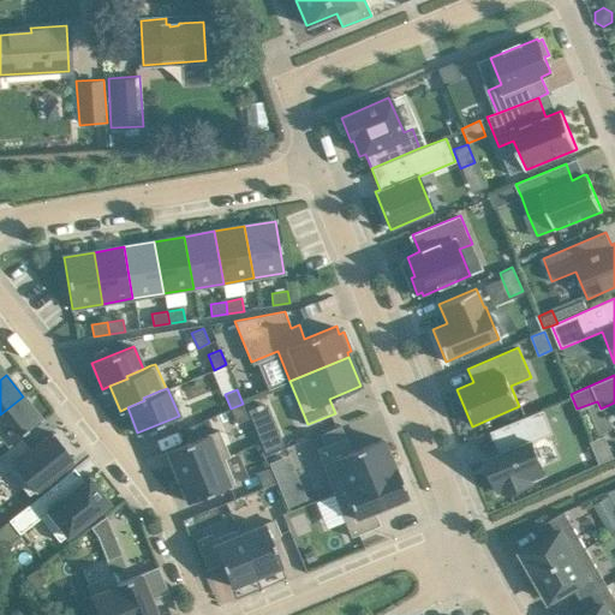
[(23,396),(0,415),(0,434),(7,443),(40,417),(23,396)]
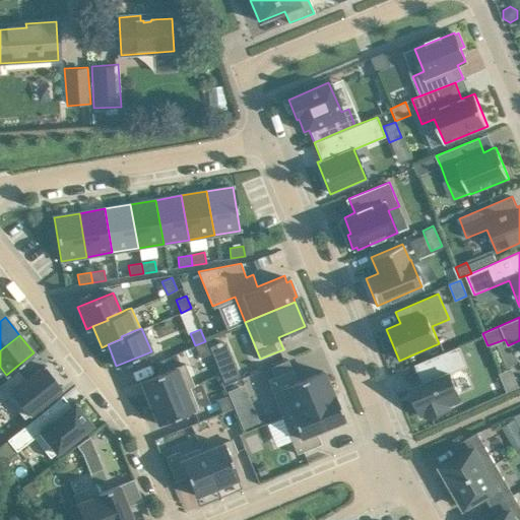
[(205,341),(195,345),(200,358),(210,353),(205,341)]
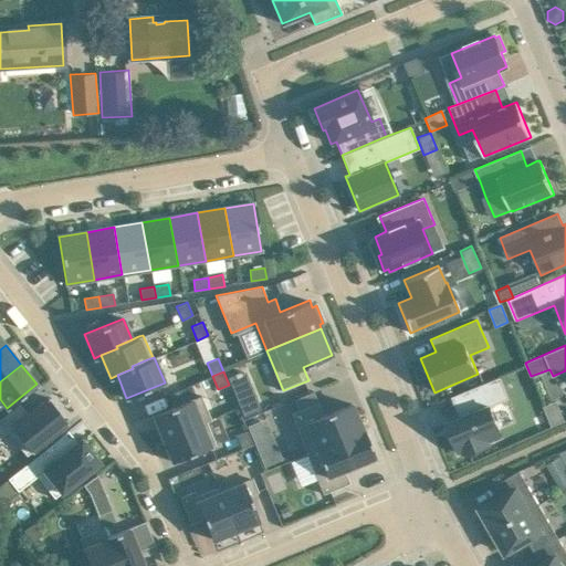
[(244,371),(228,378),(236,397),(243,416),(261,409),(252,390),(244,371)]
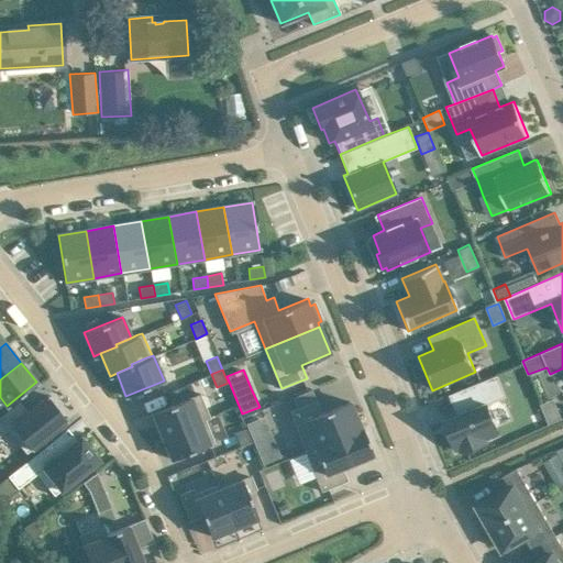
[(459,414),(443,420),(456,451),(461,449),(463,452),(482,444),(479,441),(499,433),(487,406),(507,397),(498,375),(451,395),(459,414)]
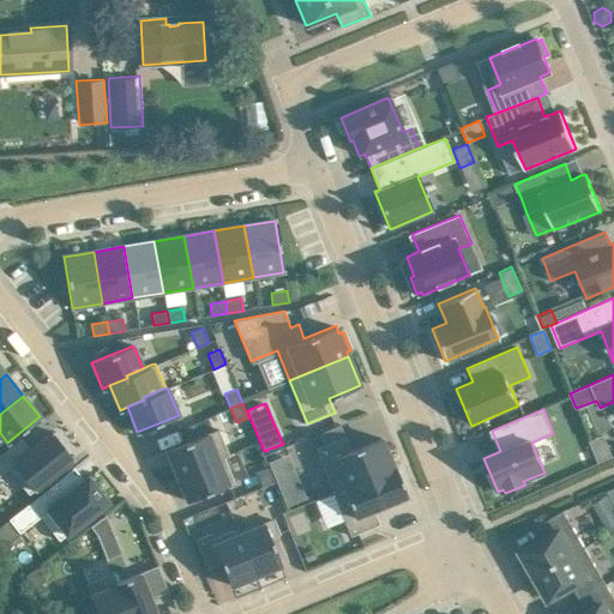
[(166,451),(176,476),(220,459),(228,456),(217,429),(166,451)]
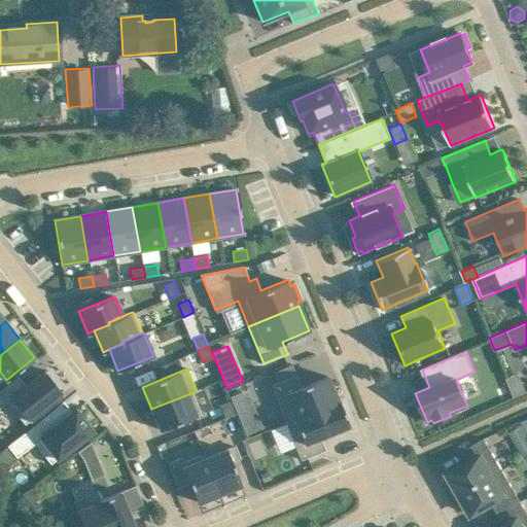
[(0,389),(0,407),(6,402),(24,424),(63,393),(44,371),(25,385),(18,376),(0,389)]
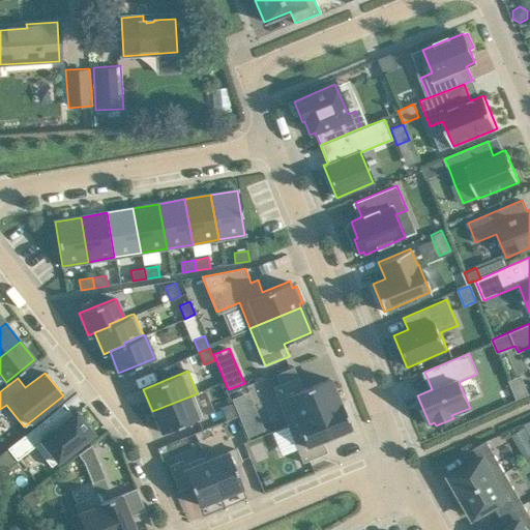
[(272,387),(288,423),(287,423),(287,425),(341,403),(341,402),(339,402),(329,378),(302,389),(297,377),(272,387)]
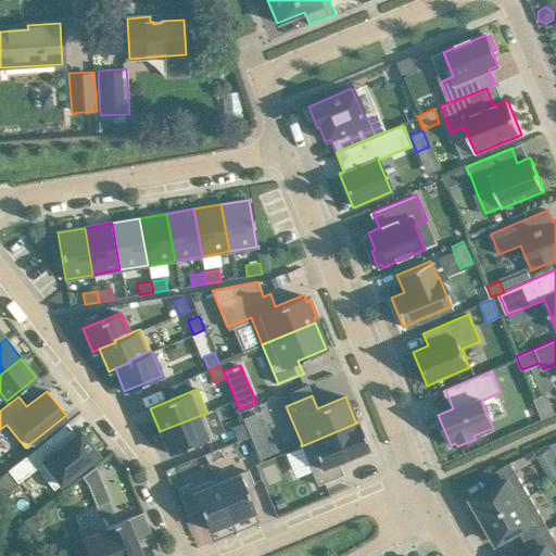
[(199,416),(160,431),(169,453),(207,438),(212,436),(203,414),(199,416)]
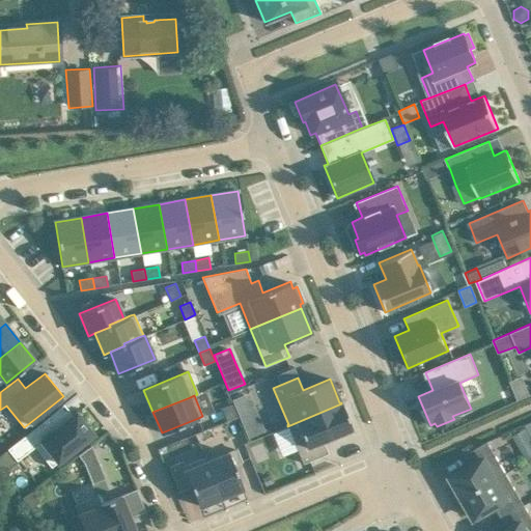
[(249,397),(234,403),(239,415),(254,410),(249,397)]
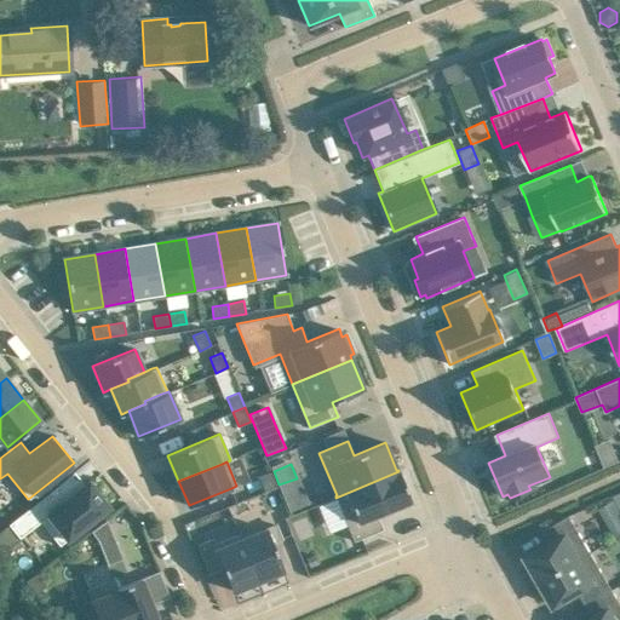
[(270,471),(259,476),(264,491),(276,487),(270,471)]
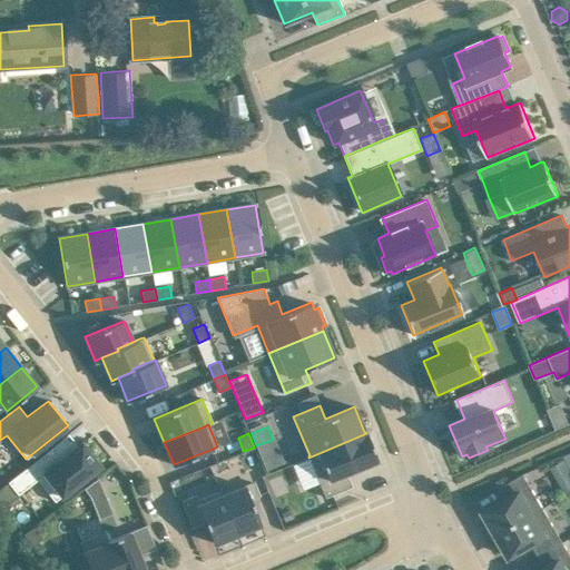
[(377,461),(366,433),(308,458),(325,498),(352,487),(346,473),(377,461)]
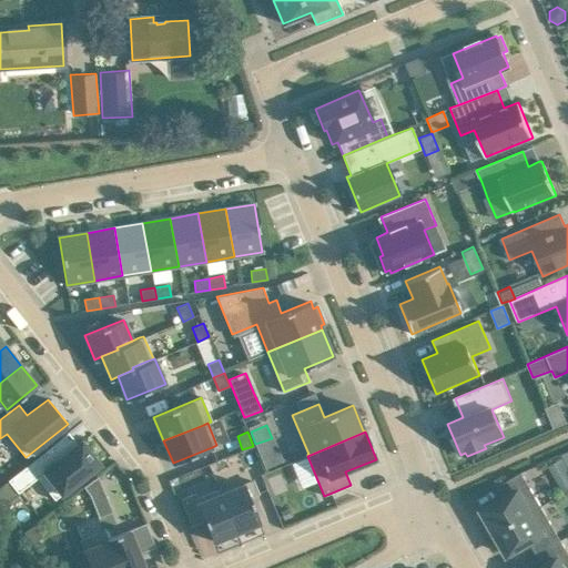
[(51,445),(8,479),(18,493),(37,477),(54,500),(99,464),(81,440),(78,444),(60,457),(51,445)]
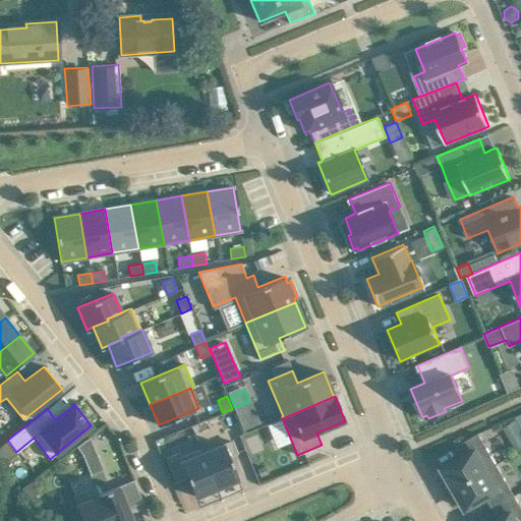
[(496,464),(478,435),(456,447),(462,458),(443,469),(454,488),(496,464)]
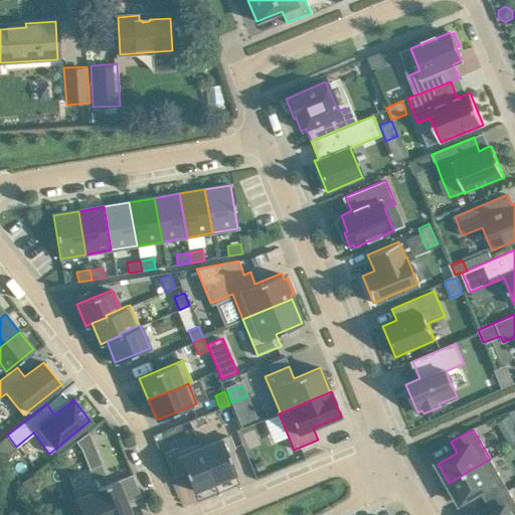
[(514,430),(505,437),(511,447),(514,444),(514,430)]
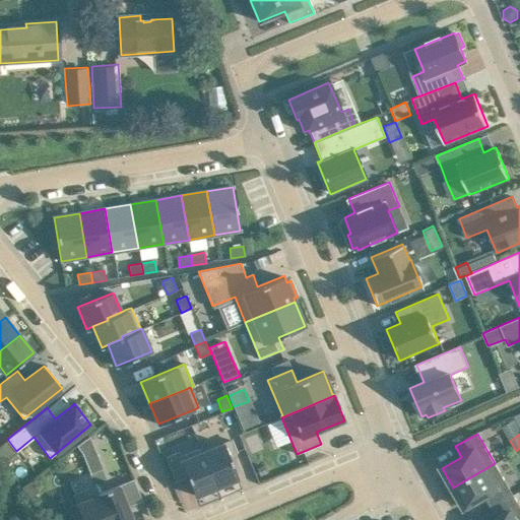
[(85,437),(75,446),(81,454),(92,445),(85,437)]
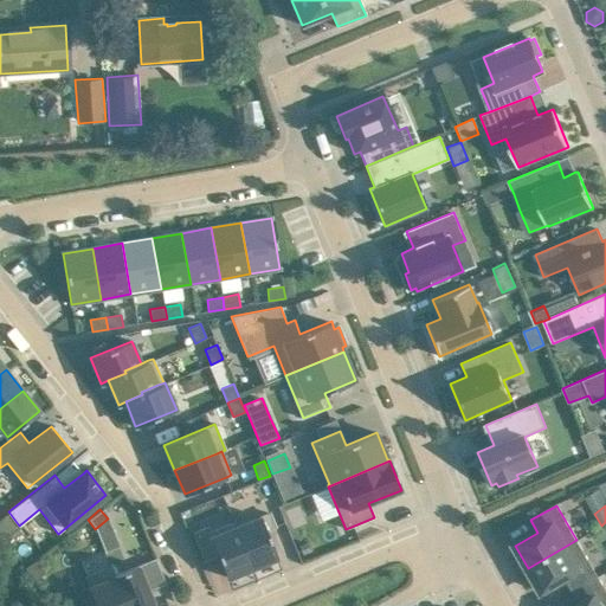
[(277,558),(266,530),(275,527),(270,513),(237,526),(236,527),(252,568),(277,558)]
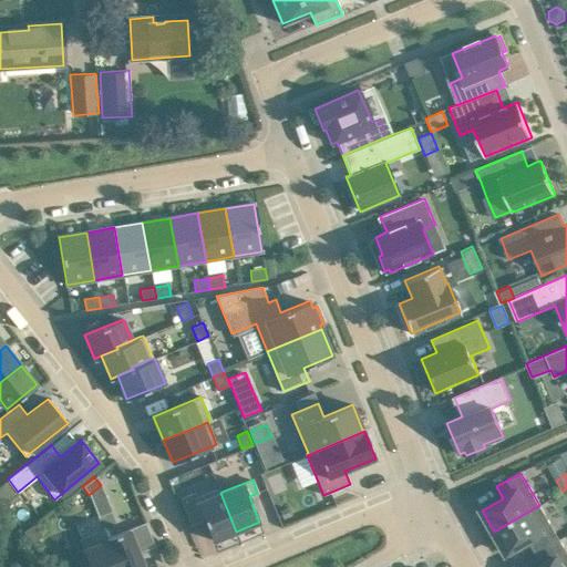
[(197,497),(195,492),(181,498),(192,525),(205,519),(213,540),(236,532),(220,493),(222,492),(220,487),(197,497)]
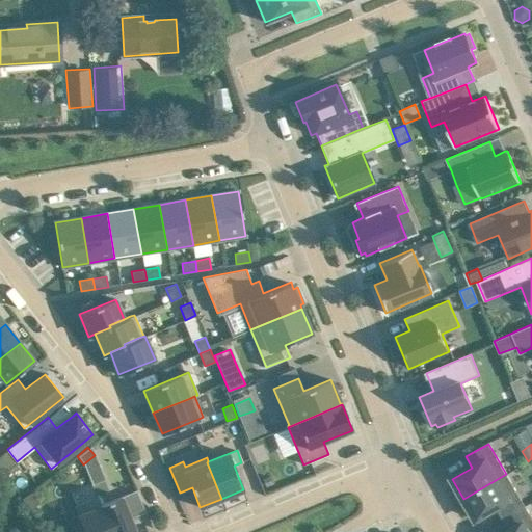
[(506,474),(463,499),(475,519),(496,507),(502,520),(525,506),(506,474)]
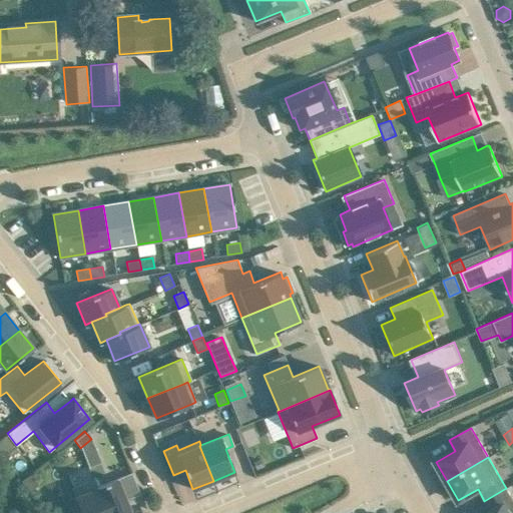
[(24,478),(21,481),(30,491),(32,489),(38,485),(30,474),(24,478)]
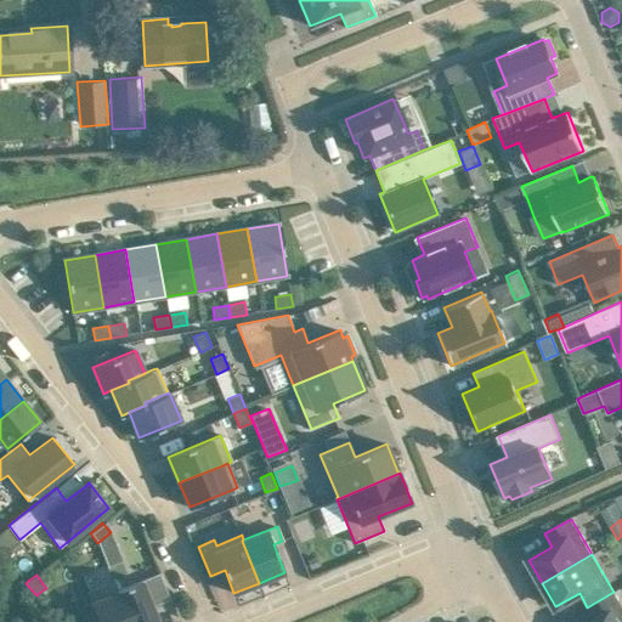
[(117,591),(113,581),(86,592),(99,621),(130,621),(118,591),(117,591)]
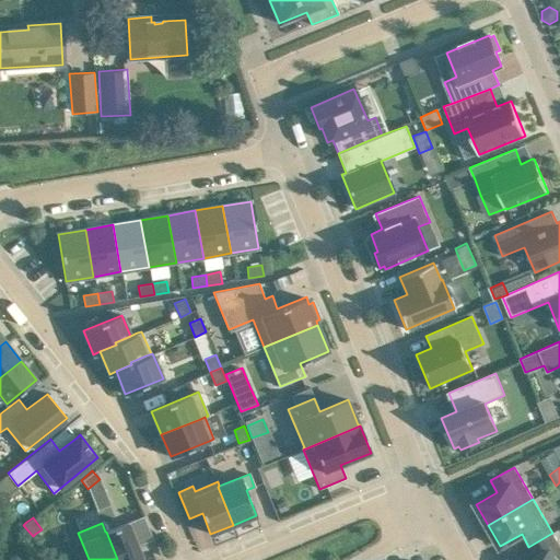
[(106,532),(117,559),(142,559),(127,523),(106,532)]
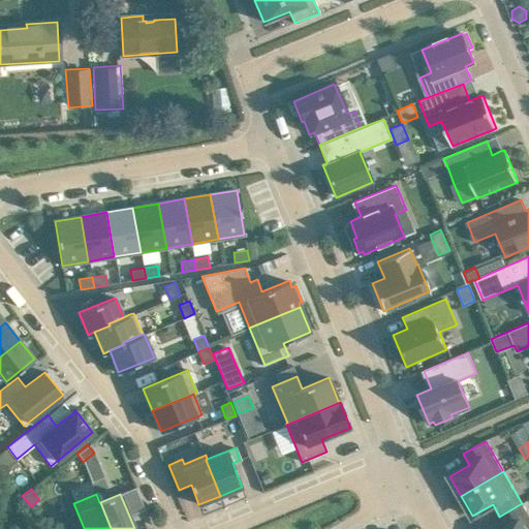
[(506,528),(504,528),(528,528),(528,516),(522,503),(499,517),(506,528)]
